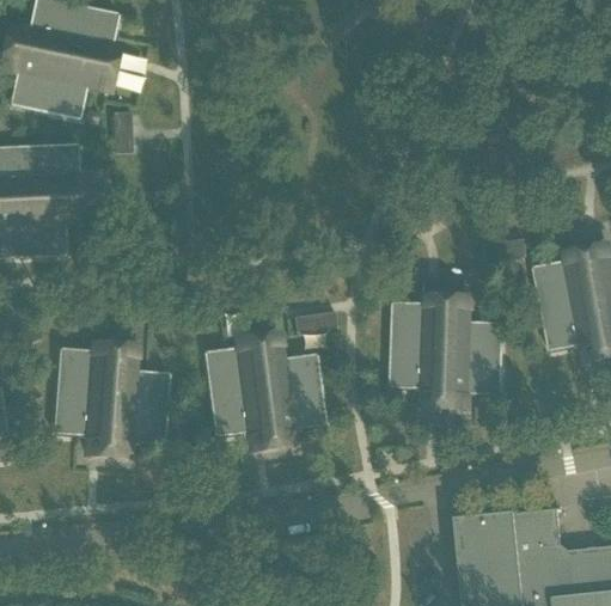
[(117,14),(50,0),(32,0),(25,31),(8,28),(7,29),(10,29),(8,31),(10,31),(2,62),(2,65),(0,63),(0,65),(14,68),(7,103),(79,117),(86,83),(90,83),(97,49),(110,51),(117,14)]
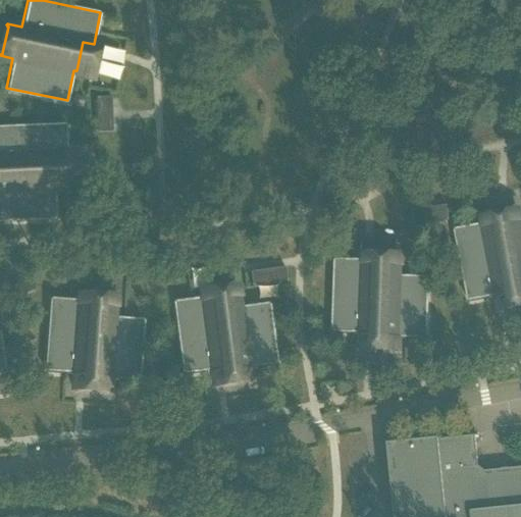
[(73,92),(70,102),(81,105),(84,94),(73,92)]
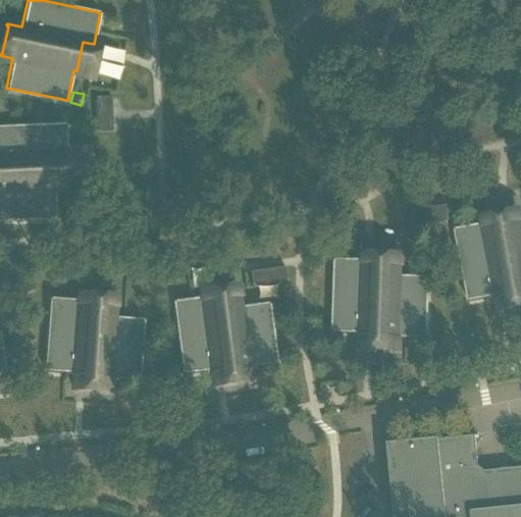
[(94,93),(94,128),(113,127),(113,93),(94,93)]
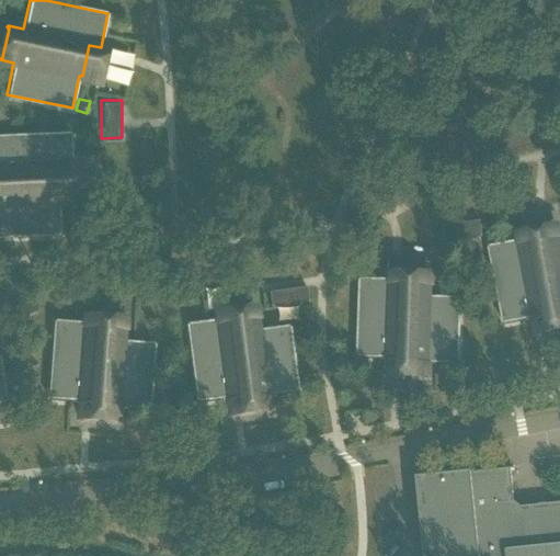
[(70,132),(0,135),(0,235),(60,233),(59,204),(58,200),(61,200),(59,170),(59,168),(72,167),(70,132)]
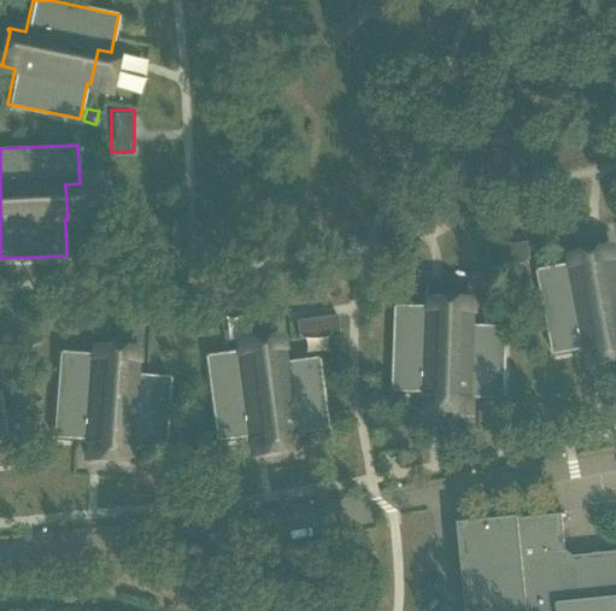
[(574,260),(537,268),(553,353),(587,346),(591,364),(593,364),(592,363),(594,362),(615,357),(615,269),(612,270),(611,266),(576,274),(574,260)]
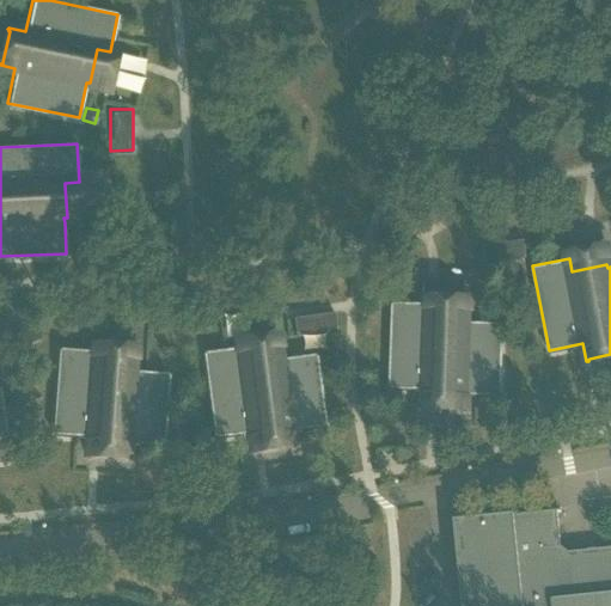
[(431,301),(392,300),(390,386),(425,387),(423,406),(426,406),(426,404),(427,405),(427,404),(459,405),(462,406),(462,408),(463,408),(463,392),(499,393),(501,320),(465,320),(465,317),(431,316),(431,301)]
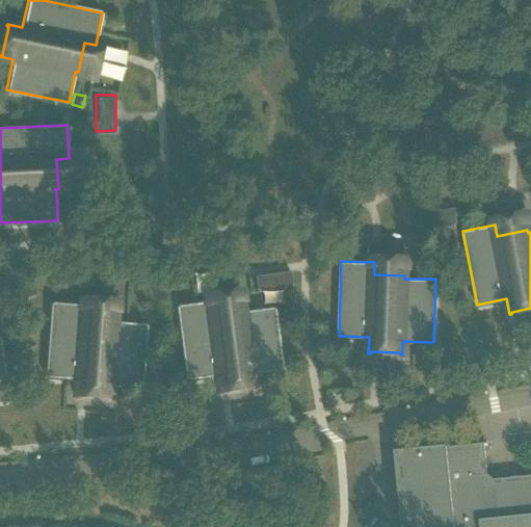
[(290,270),(258,271),(258,287),(291,286),(290,270)]
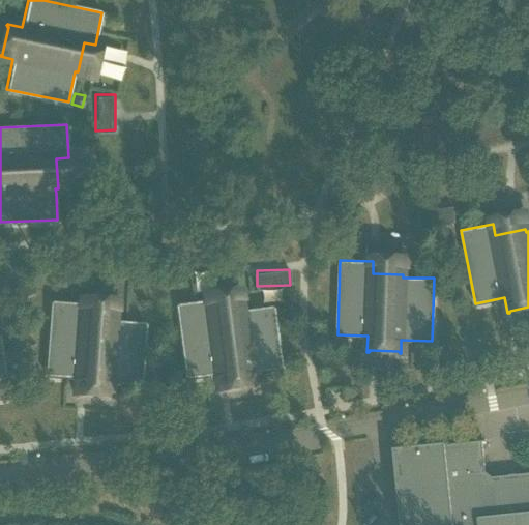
[(209,298),(176,303),(186,377),(216,374),(218,389),(219,388),(219,387),(221,387),(221,386),(248,383),(251,383),(251,385),(252,384),(250,372),(280,368),(271,305),(241,310),(240,307),(210,311),(209,298)]
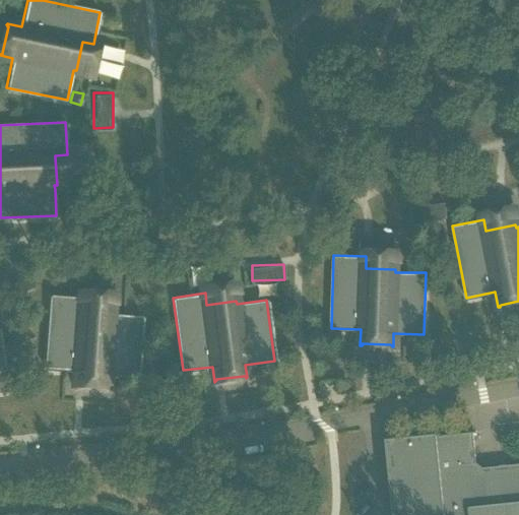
[(83,297),(51,295),(45,368),(75,370),(73,385),(75,385),(75,384),(76,384),(104,386),(106,386),(106,388),(107,388),(108,375),(137,377),(142,315),(112,313),(112,311),(82,309),(83,297)]
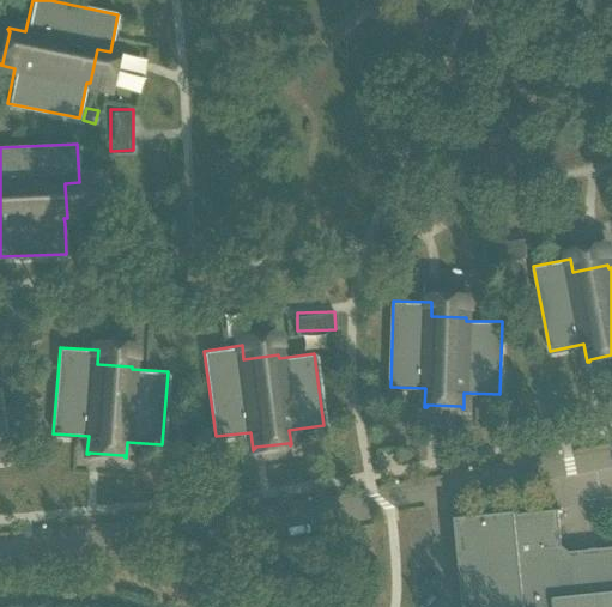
[(561,508),(453,519),(455,542),(461,606),(611,606),(611,545),(568,550),(561,544),(557,510),(561,509),(561,508)]
